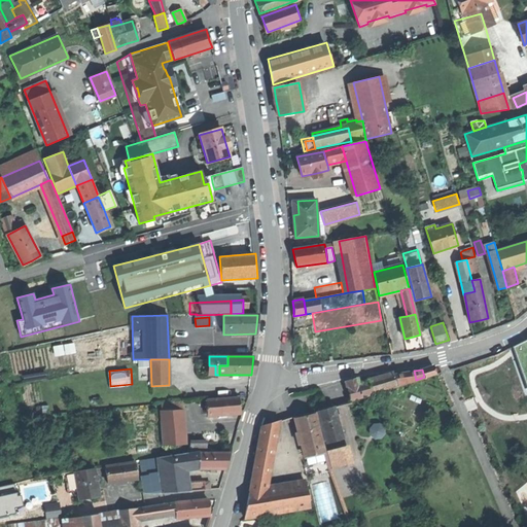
[(394,374),(398,385),(416,380),(414,371),(405,372),(394,374)]
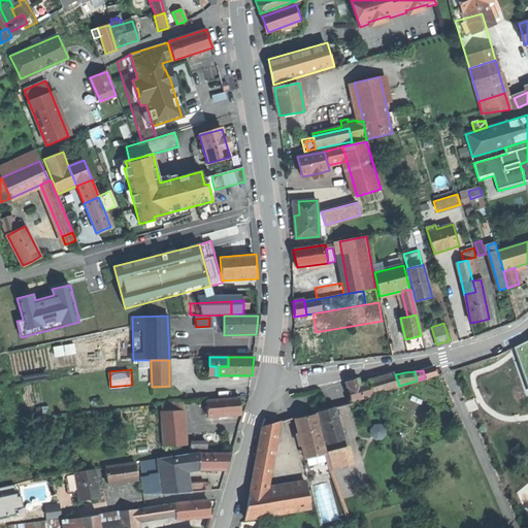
[(369,381),(370,383),(373,393),(397,387),(393,374),(382,377),(373,380),(369,381)]
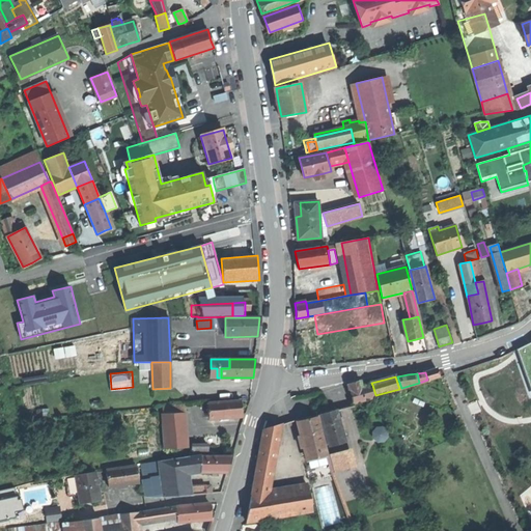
[(348,384),(354,403),(375,397),(375,395),(372,385),(362,388),(360,381),(354,383),(348,384)]
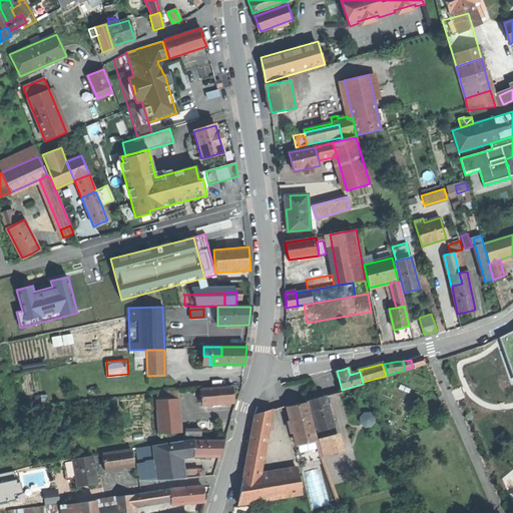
[(200,389),(201,405),(233,402),(233,396),(232,386),(200,389)]
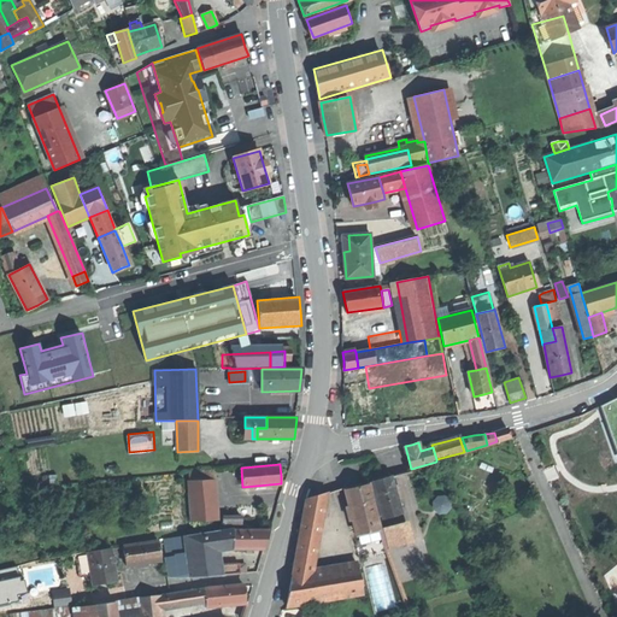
[(371,482),(383,519),(401,513),(391,476),(381,479),(371,482)]
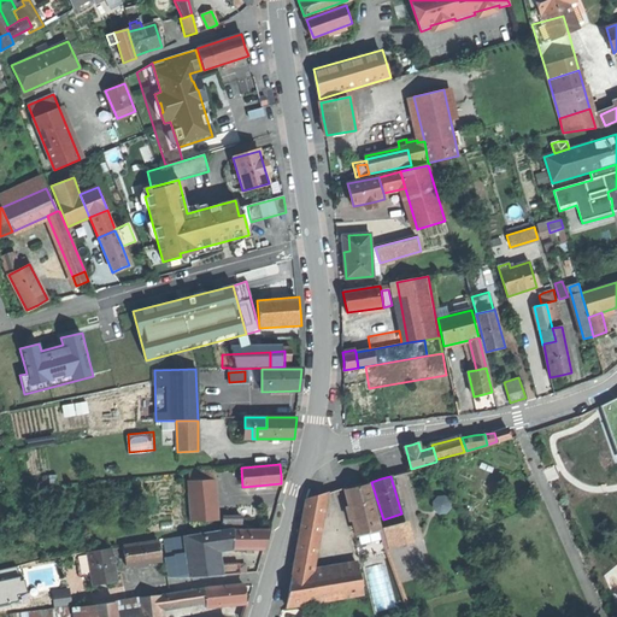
[(192,522),(217,521),(216,480),(189,481),(192,522)]
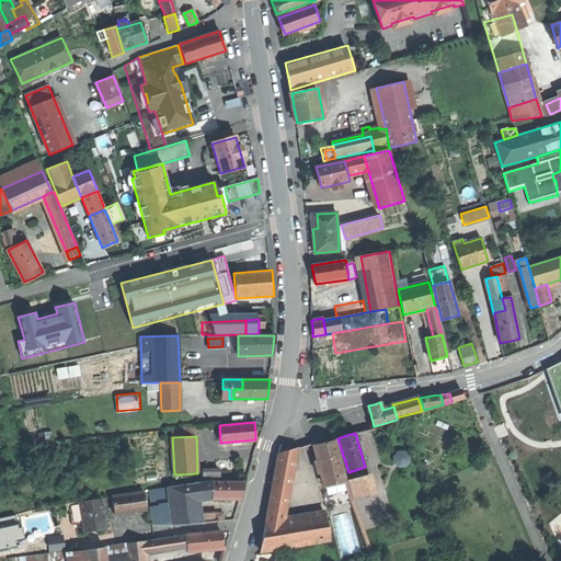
[(324,487),(345,481),(335,441),(324,444),(315,446),(324,487)]
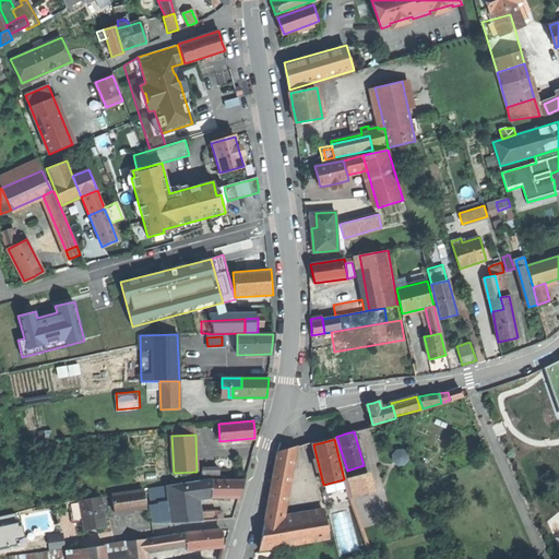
[(265,521),(280,519),(293,447),(277,451),(265,521)]
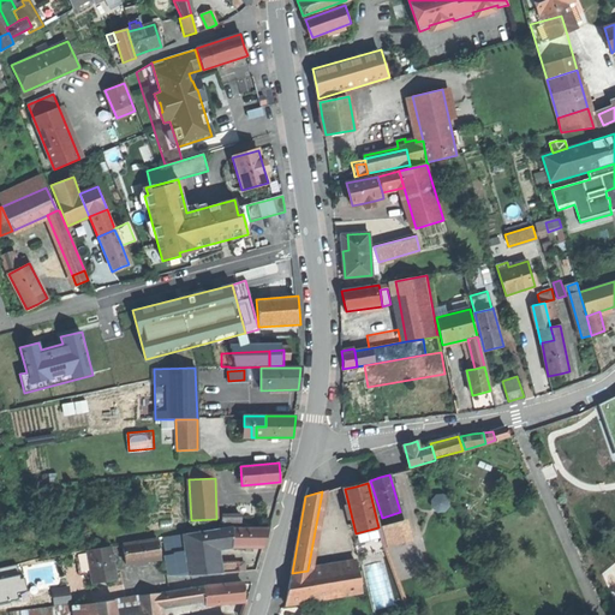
[(435,509),(449,511),(451,495),(435,495),(435,509)]
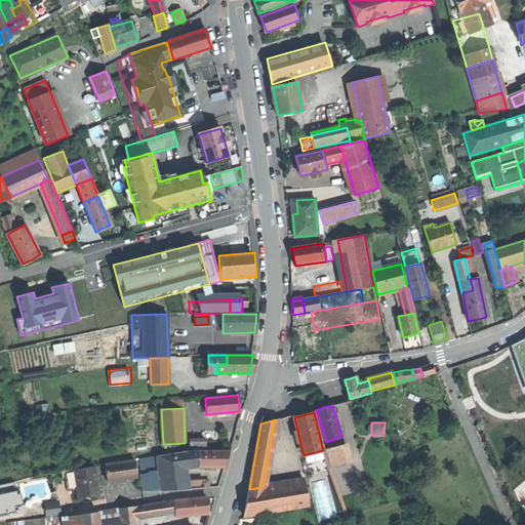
[(190,441),(190,449),(206,449),(206,441),(190,441)]
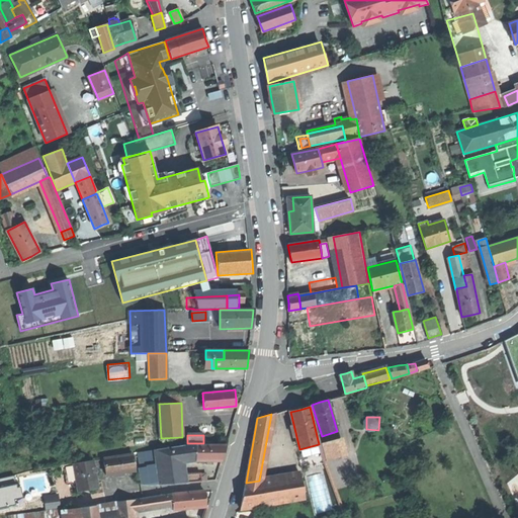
[(321,443),(325,460),(341,456),(337,439),(321,443)]
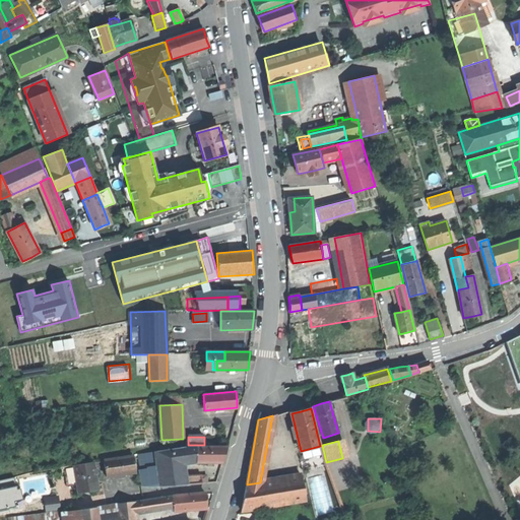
[(349,441),(343,441),(346,459),(352,458),(349,441)]
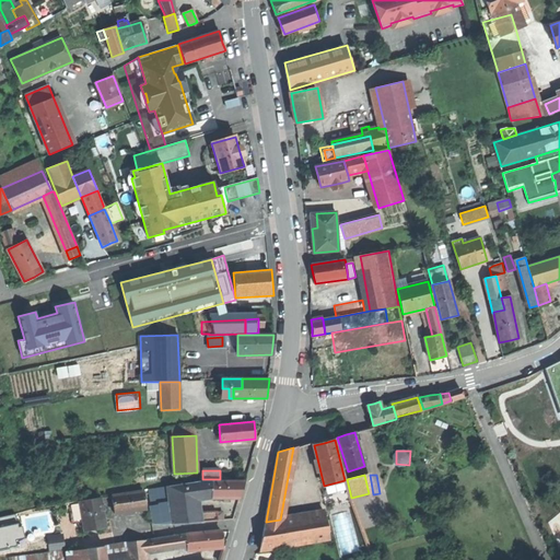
[(195,498),(211,494),(211,481),(193,483),(195,498)]
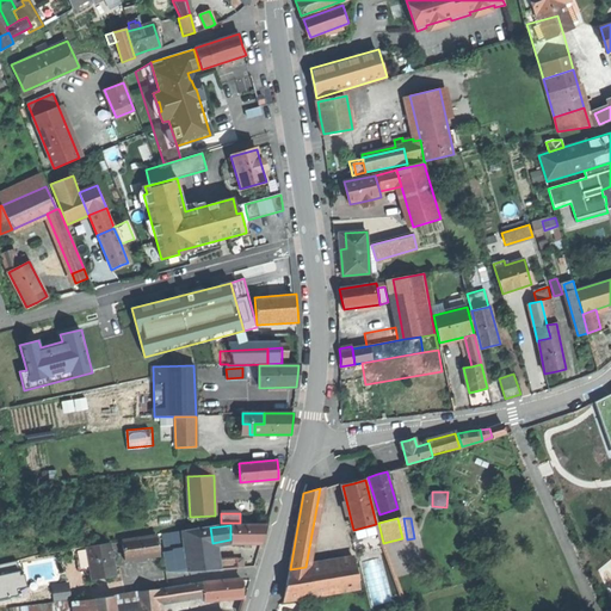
[(267,525),(230,525),(230,539),(230,542),(261,544),(264,535),(267,525)]
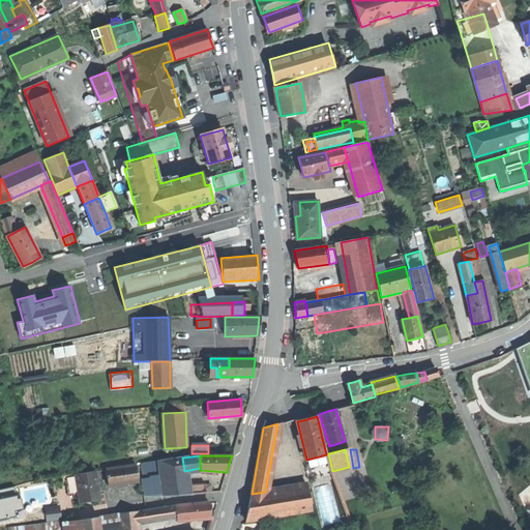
[(186,484),(184,473),(184,471),(182,458),(165,460),(167,477),(169,495),(186,494),(186,484)]
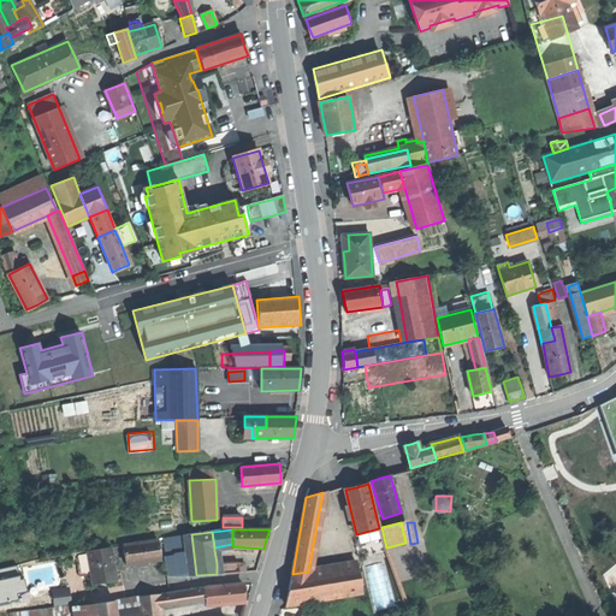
[(126,564),(161,560),(158,539),(123,545),(126,564)]
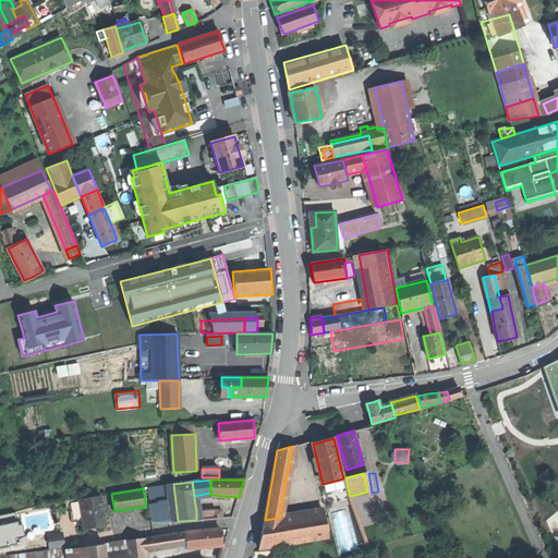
[(96,523),(105,522),(100,496),(80,499),(84,521),(85,529),(92,528),(96,526),(96,523)]
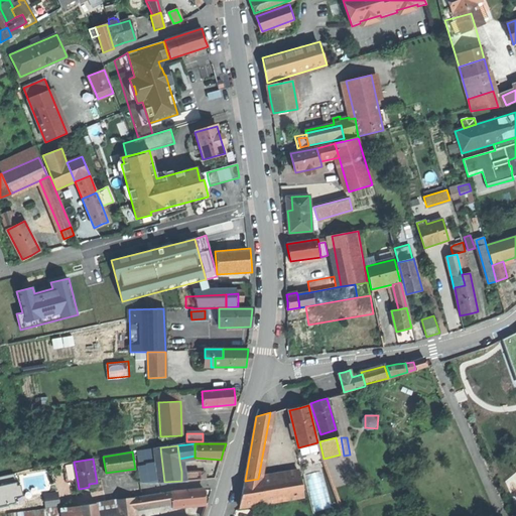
[(67,483),(78,482),(74,462),(63,464),(67,483)]
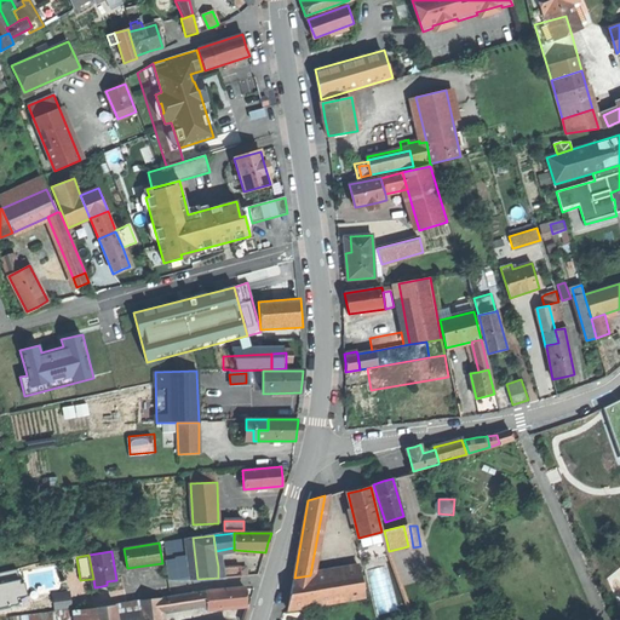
[(170,580),(197,579),(195,558),(188,558),(165,561),(170,580)]
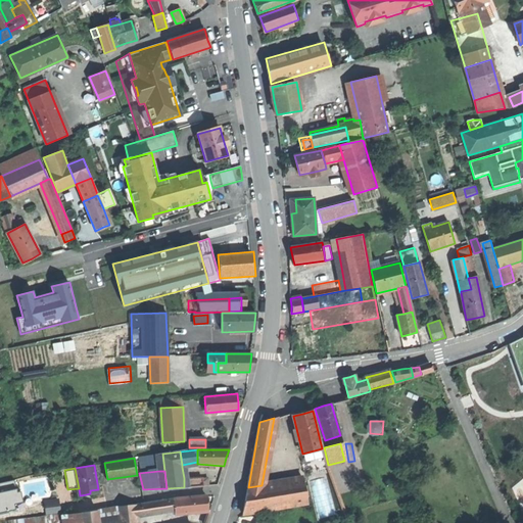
[(202,477),(184,478),(184,487),(203,486),(202,478),(202,477)]
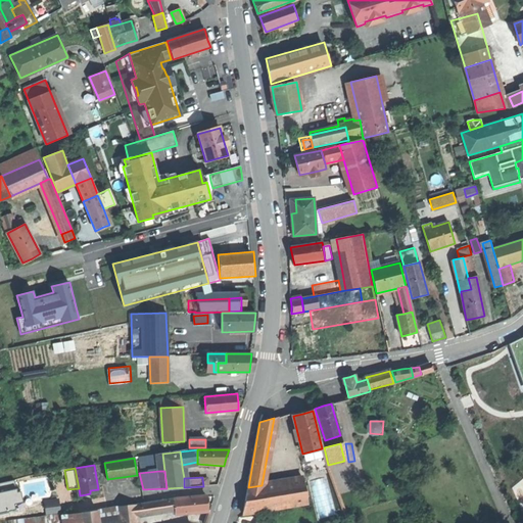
[(303,479),(262,485),(248,487),(243,514),(307,504),(303,479)]
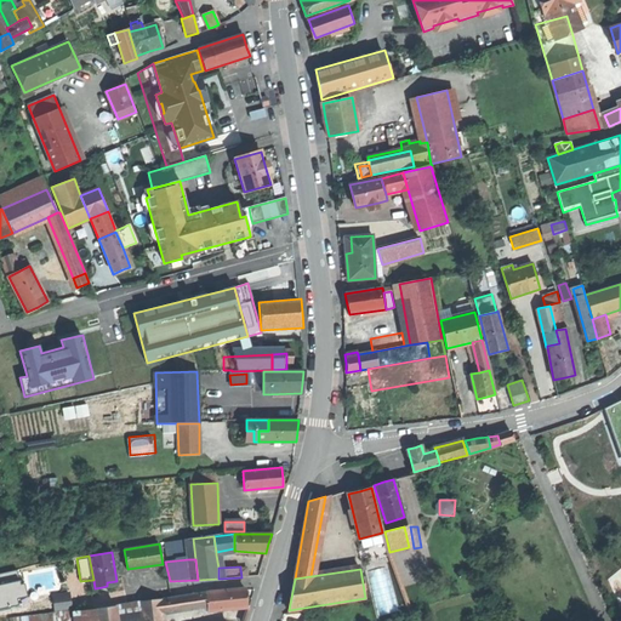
[(245,588),(206,591),(208,604),(208,610),(248,607),(246,597),(245,588)]
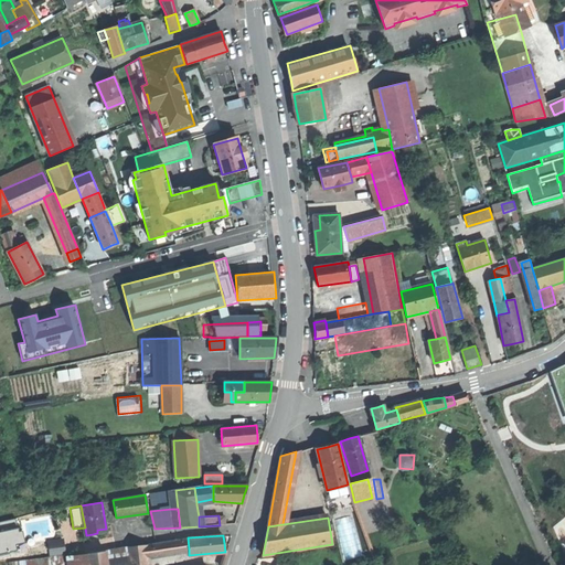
[(161,554),(189,550),(188,537),(160,542),(161,554)]
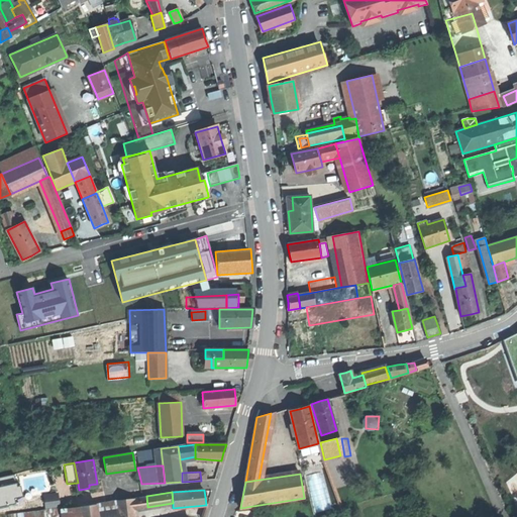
[(46,509),(60,507),(58,494),(44,496),(46,509)]
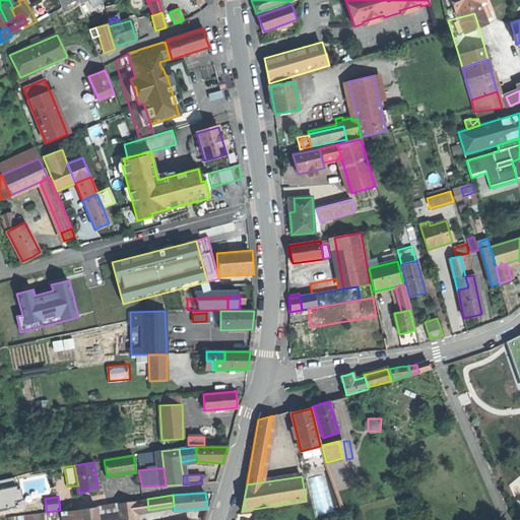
[(136,510),(148,510),(147,499),(135,501),(136,510)]
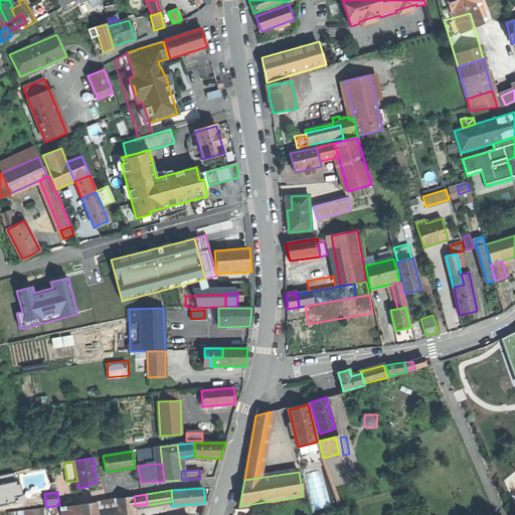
[(135,514),(135,505),(134,496),(97,501),(98,514),(135,514)]
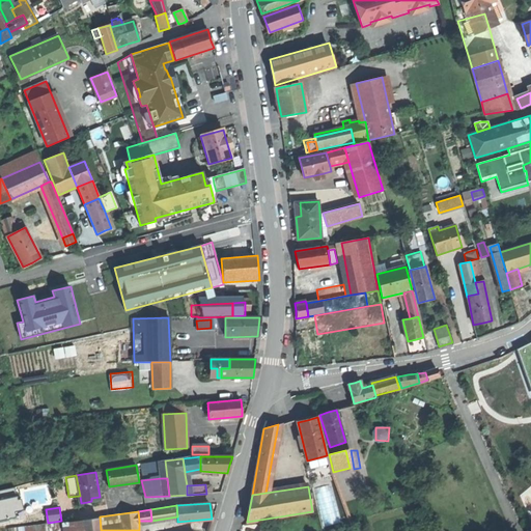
[(101,530),(100,516),(64,522),(64,530),(101,530)]
